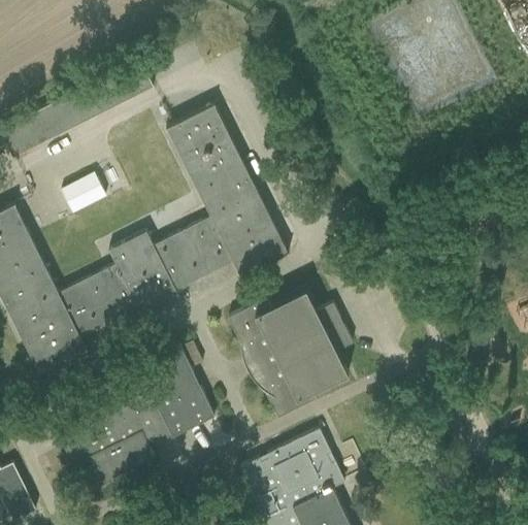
[(527,0),(494,0),(505,21),(527,8),(527,0)]
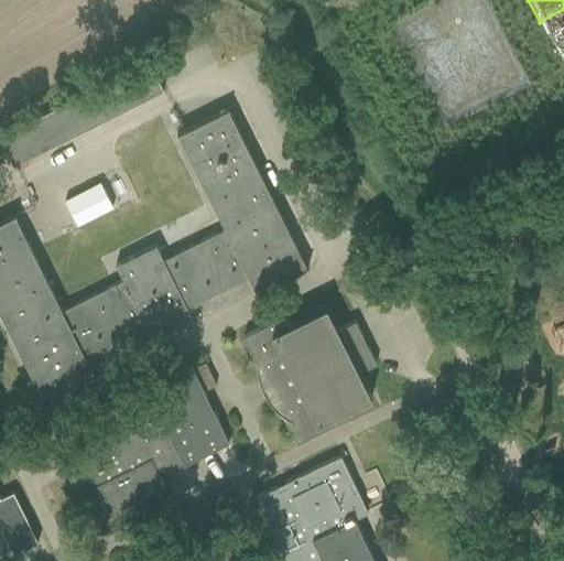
[(0,224),(0,314),(43,401),(95,376),(87,358),(148,328),(149,332),(190,312),(187,309),(248,278),(257,295),(308,269),(229,109),(177,136),(225,233),(162,263),(154,247),(114,267),(122,283),(64,313),(15,216),(0,224)]
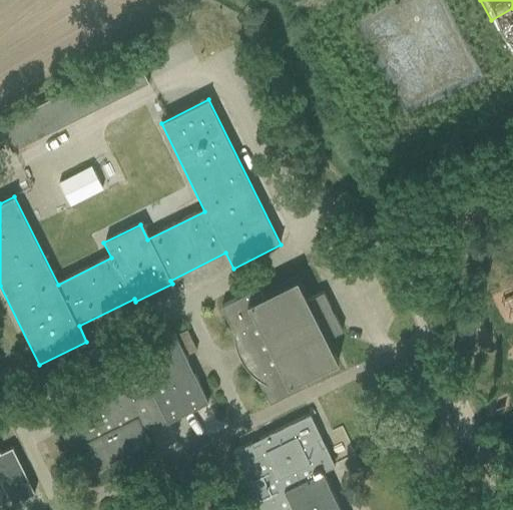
[(113,161),(97,169),(108,192),(124,184),(113,161)]
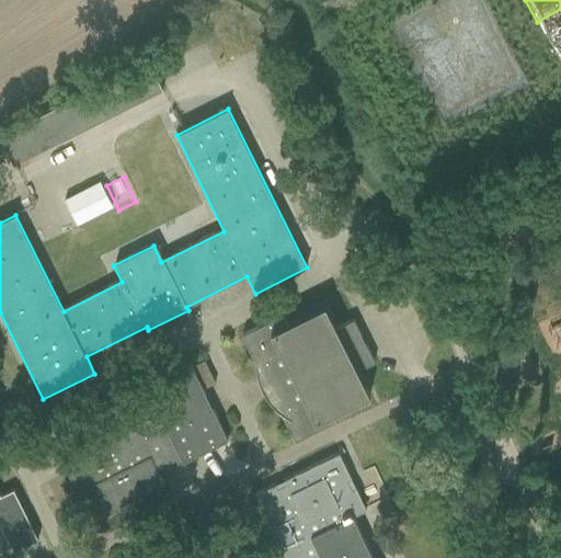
[(99,183),(65,202),(77,226),(112,208),(99,183)]
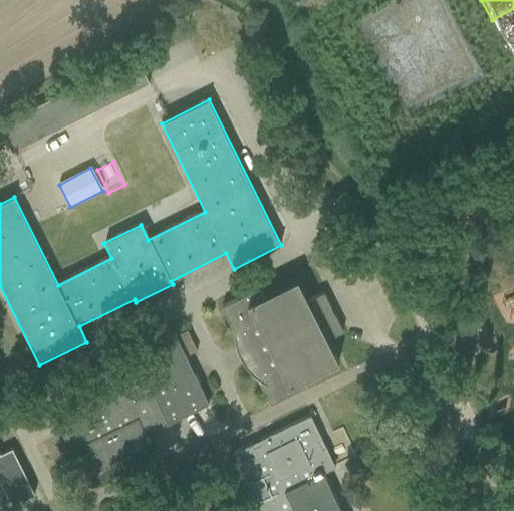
[(358,243),(353,246),(358,257),(364,254),(358,243)]
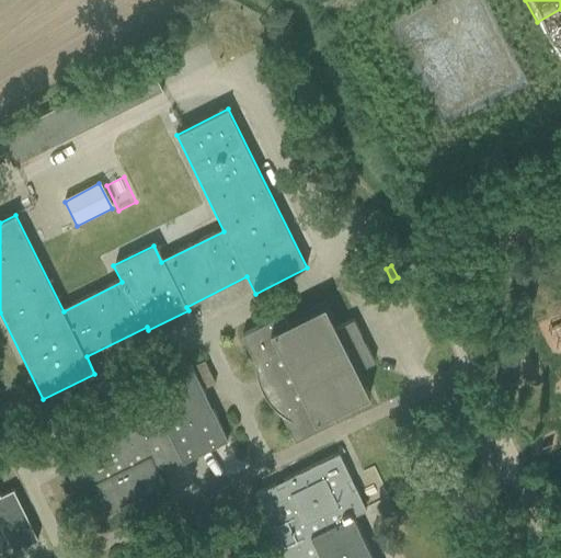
[(282,416),(295,443),(336,422),(332,414),(370,396),(358,372),(375,363),(353,321),(338,329),(325,305),(288,323),(284,316),(242,337),(256,364),(256,374),(259,384),(262,393),(267,401),(274,409),(282,416)]
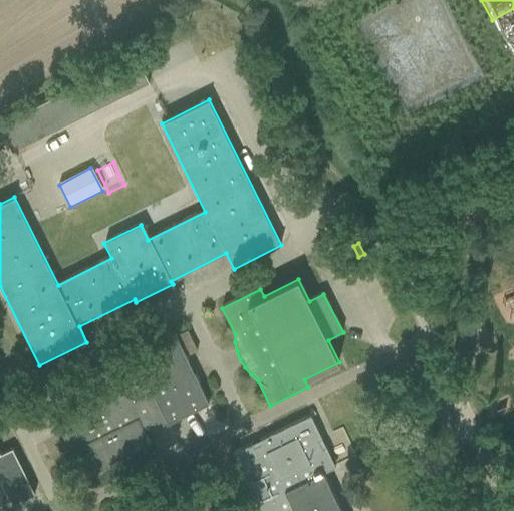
[(198,352),(188,332),(178,336),(188,357),(198,352)]
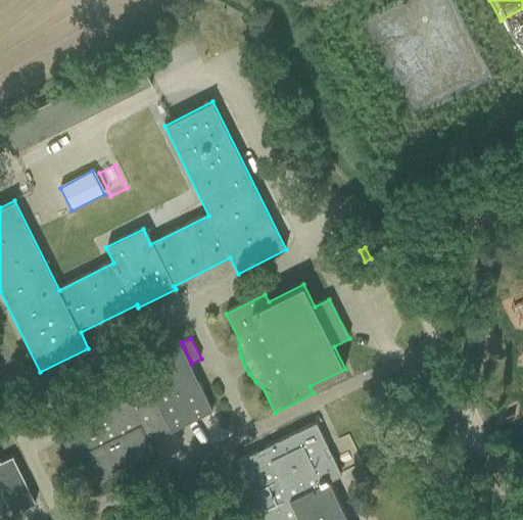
[(88,457),(99,479),(153,453),(146,438),(168,427),(171,432),(212,412),(178,340),(136,362),(149,388),(138,393),(136,387),(55,427),(73,464),(88,457)]
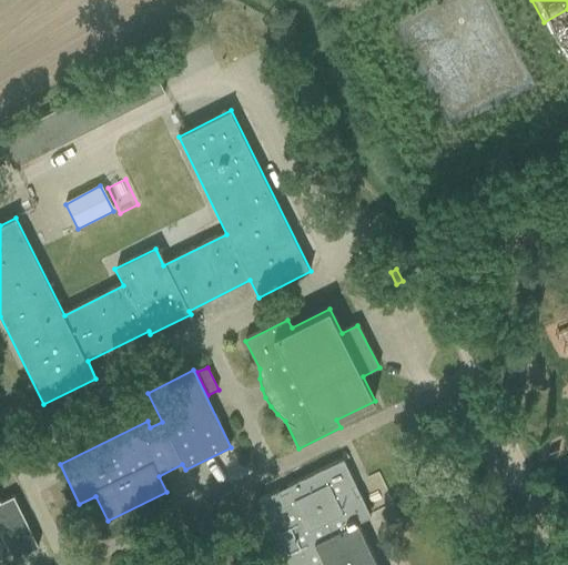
[(377,564),(357,524),(371,517),(343,461),(257,502),(287,564),(377,564)]
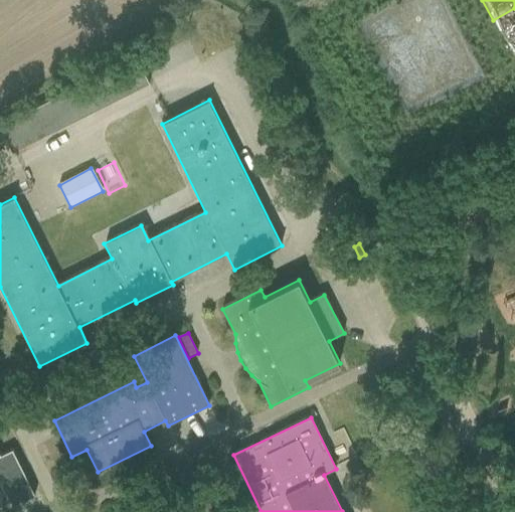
[(4,511),(35,496),(13,451),(1,456),(0,454),(0,511),(4,511)]
